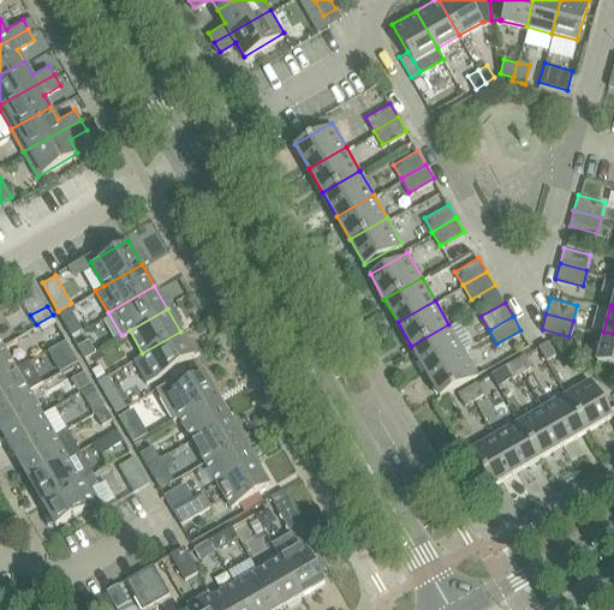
[(424,369),(462,347),(448,324),(411,346),(424,369)]
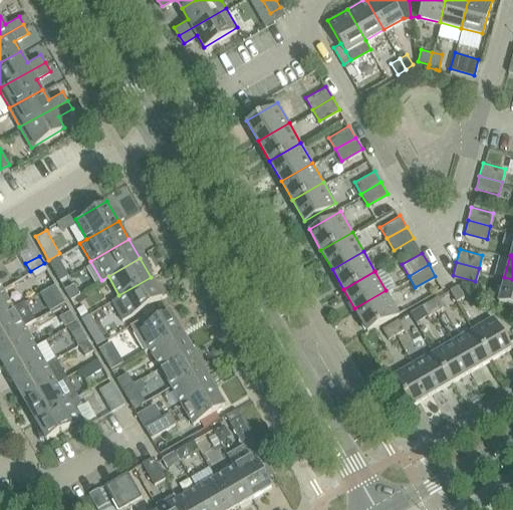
[(112,299),(116,307),(123,303),(131,314),(162,296),(151,277),(118,295),(112,299)]
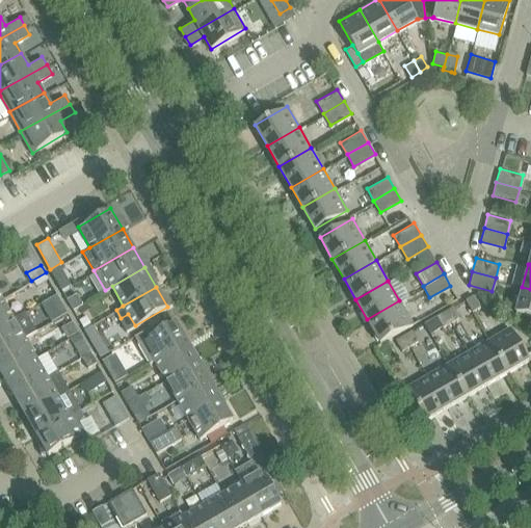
[(530,314),(530,289),(522,287),(515,311),(530,314)]
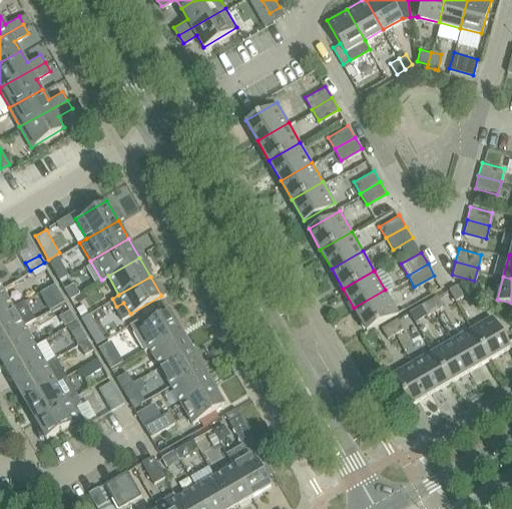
[(73,282),(64,287),(70,297),(79,292),(73,282)]
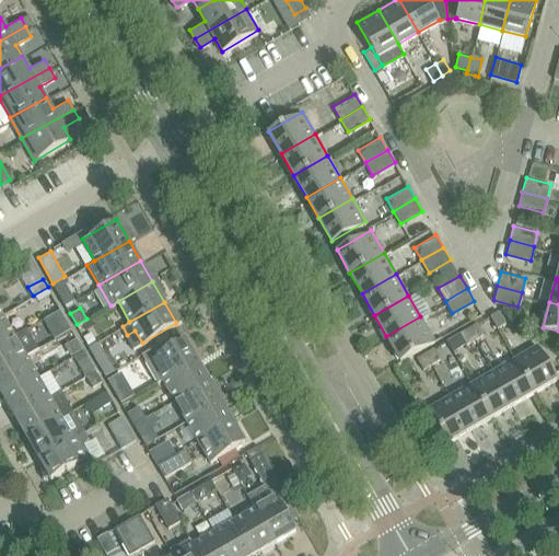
[(60,309),(45,316),(56,335),(70,327),(60,309)]
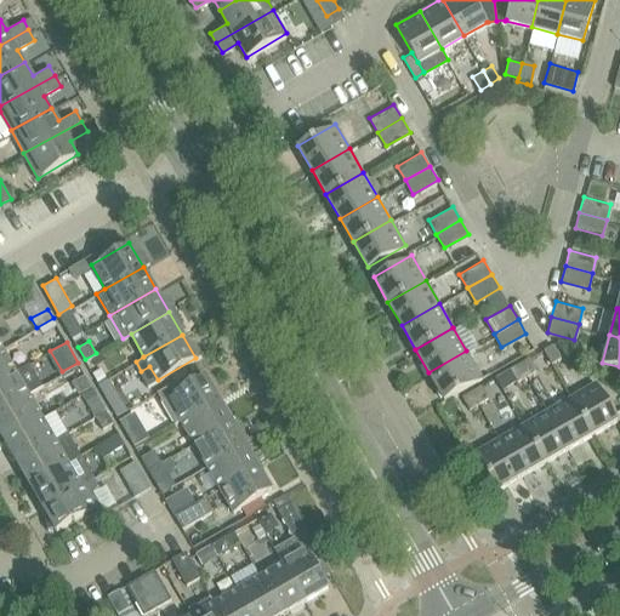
[(552,342),(542,347),(551,361),(559,355),(552,342)]
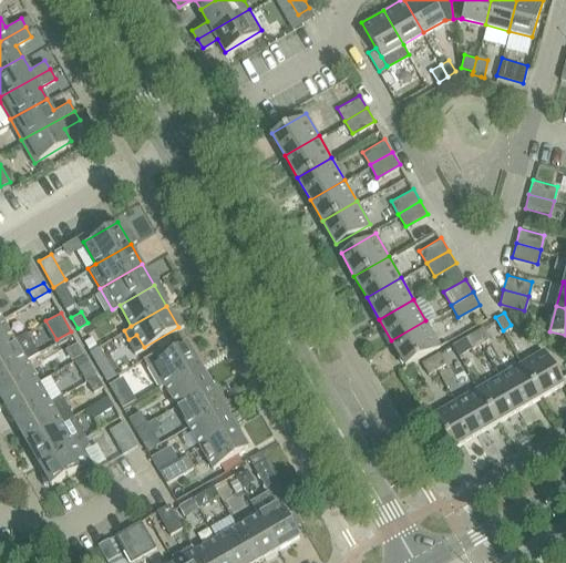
[(0,346),(14,338),(2,317),(0,318),(0,346)]
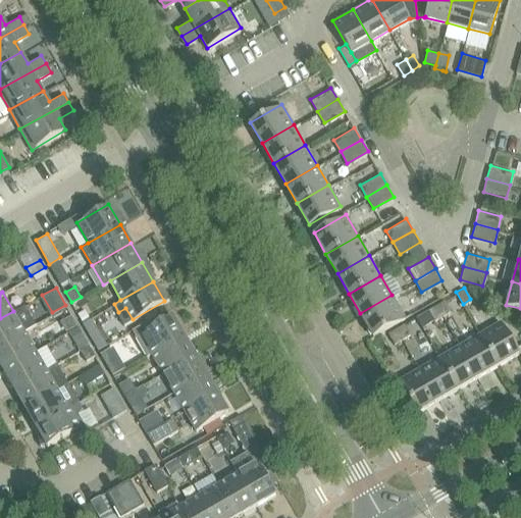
[(392,295),(360,313),(372,334),(405,316),(392,295)]
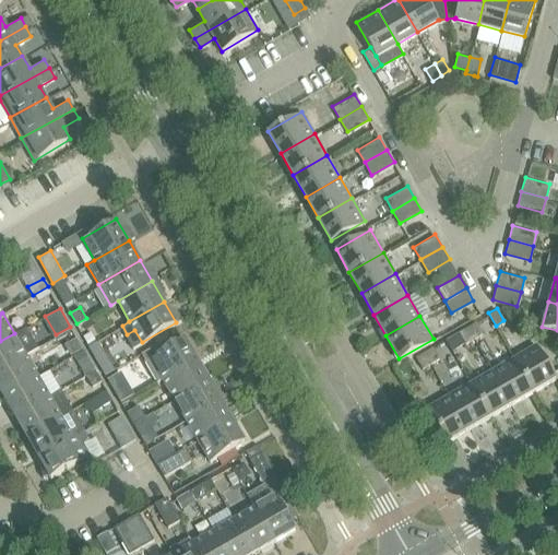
[(467,326),(474,337),(483,331),(476,320),(467,326)]
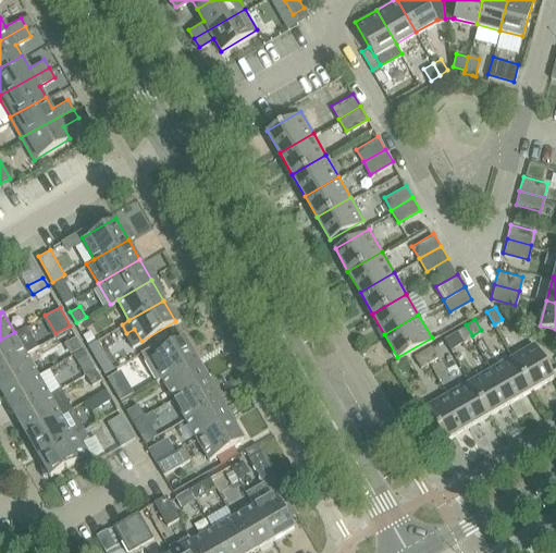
[(472,335),(466,324),(457,329),(464,340),(472,335)]
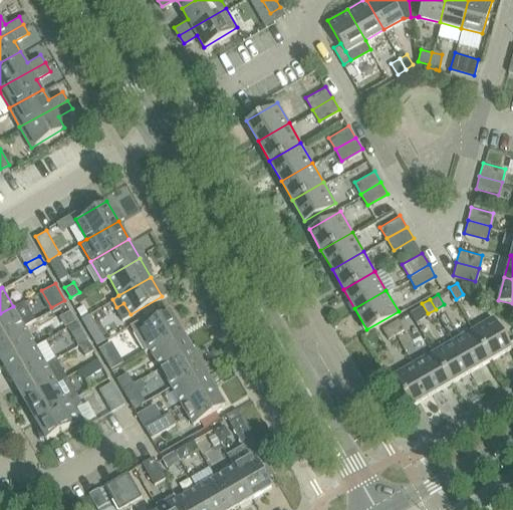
[(0,337),(23,325),(34,319),(23,300),(13,306),(0,313),(0,337)]
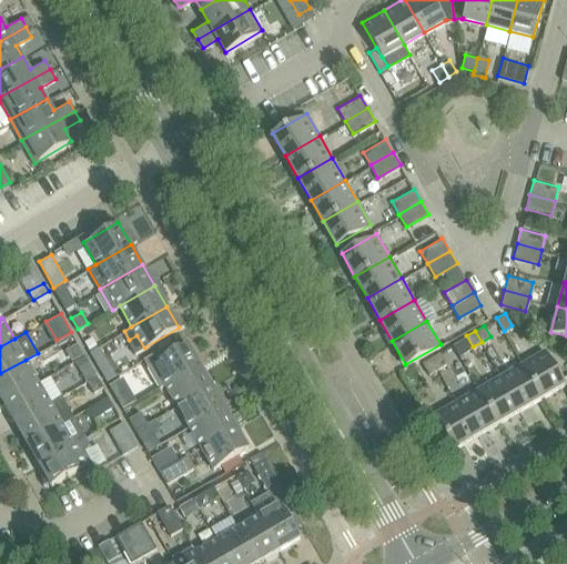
[(91,334),(83,339),(90,349),(97,344),(91,334)]
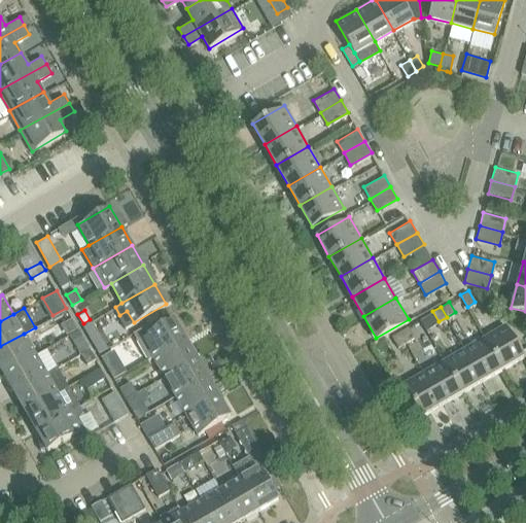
[(136,340),(147,359),(152,356),(185,338),(174,317),(164,323),(160,316),(133,332),(137,339),(136,340)]
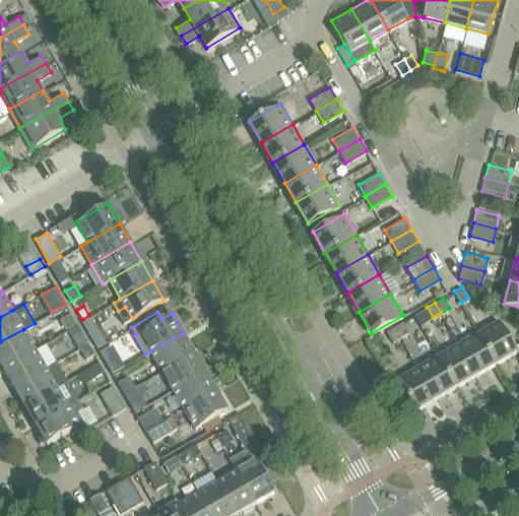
[(71,313),(60,319),(65,328),(76,322),(71,313)]
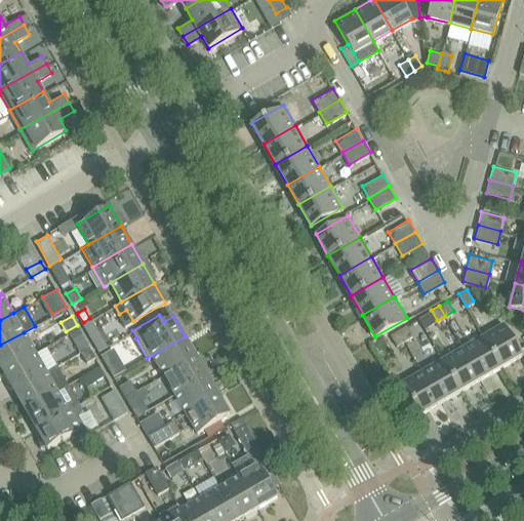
[(500,366),(521,354),(502,322),(482,333),(500,366)]
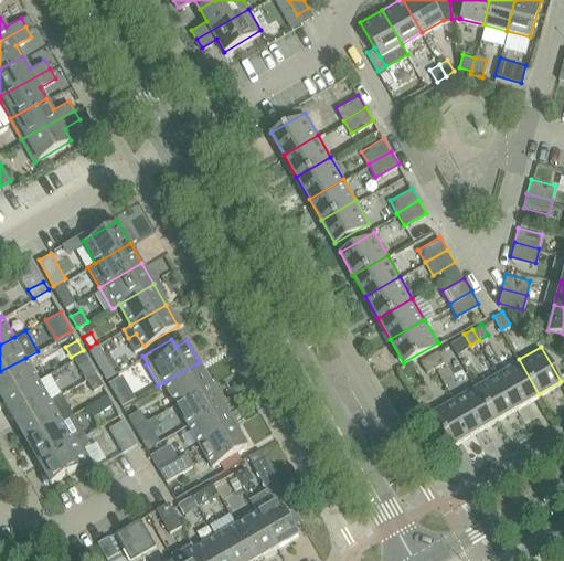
[(428,353),(435,366),(444,360),(437,349),(428,353)]
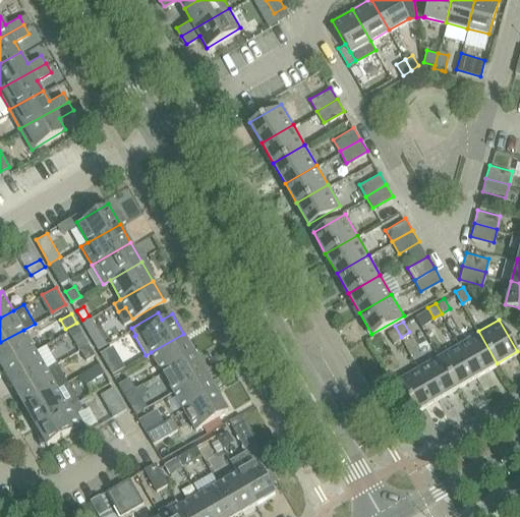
[(69,329),(77,345),(87,340),(77,325),(69,329)]
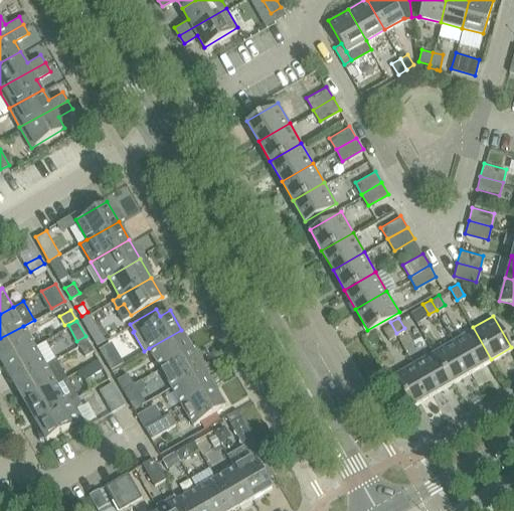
[(396,333),(390,322),(382,327),(388,337),(396,333)]
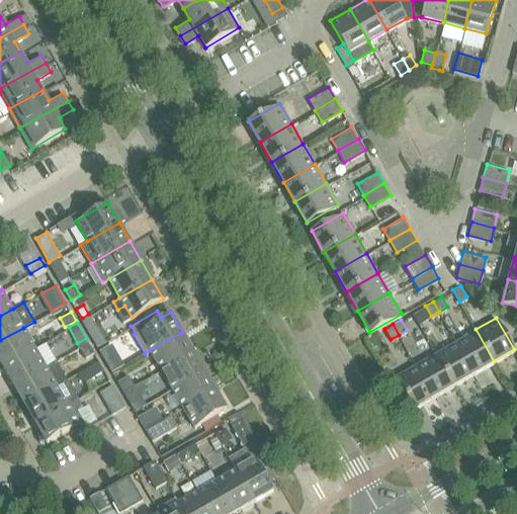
[(23,328),(0,340),(0,360),(3,365),(34,347),(23,328)]
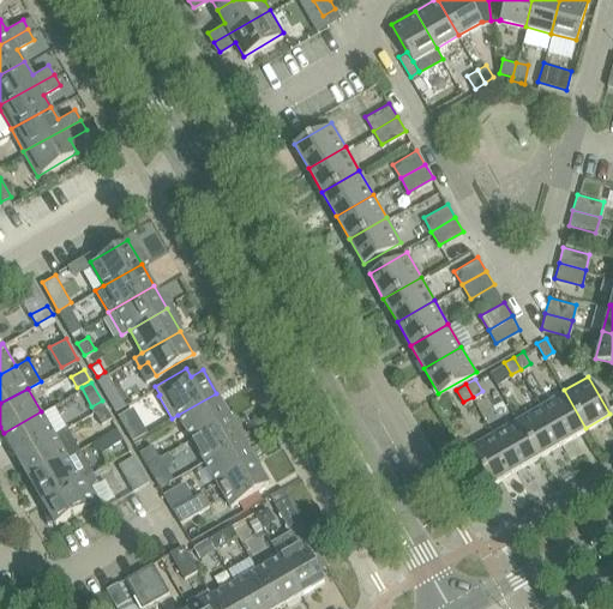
[(586,428),(564,390),(540,404),(562,441),(586,428)]
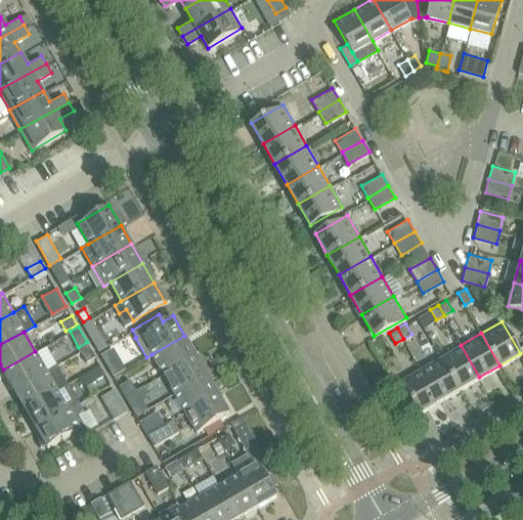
[(100,335),(92,339),(98,349),(105,344),(100,335)]
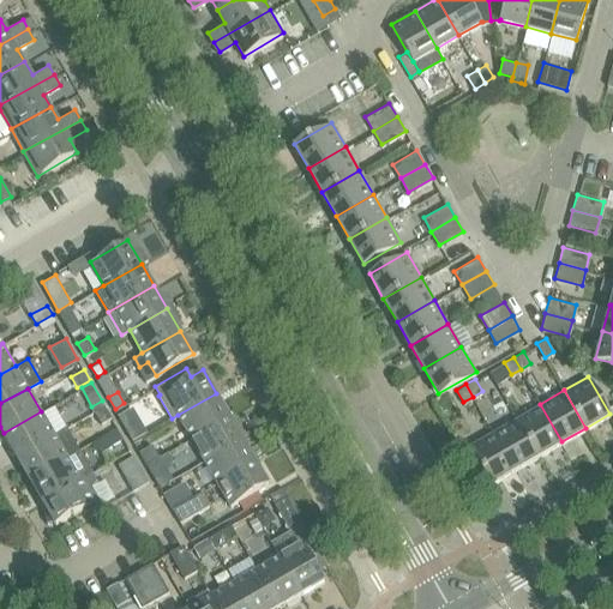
[(191,438),(229,415),(216,393),(178,415),(191,438)]
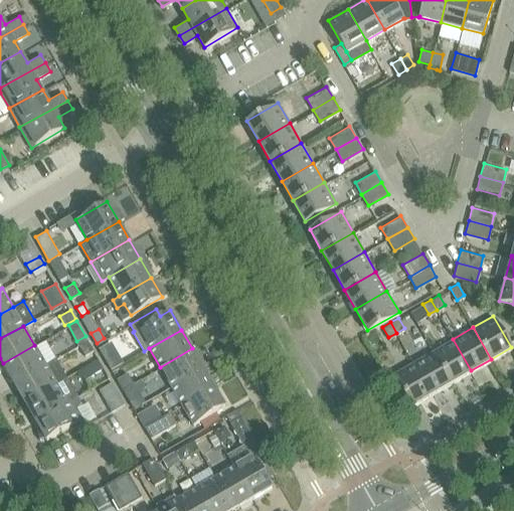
[(88,339),(78,344),(84,354),(94,350),(88,339)]
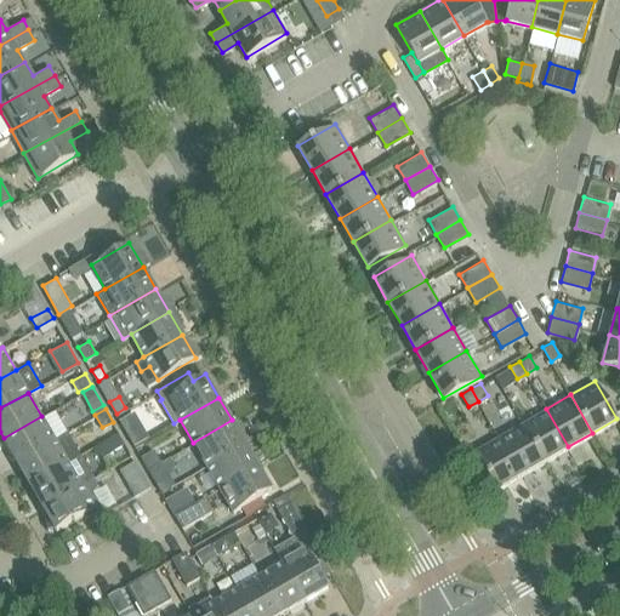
[(522,422),(544,460),(568,446),(546,409),(522,422)]
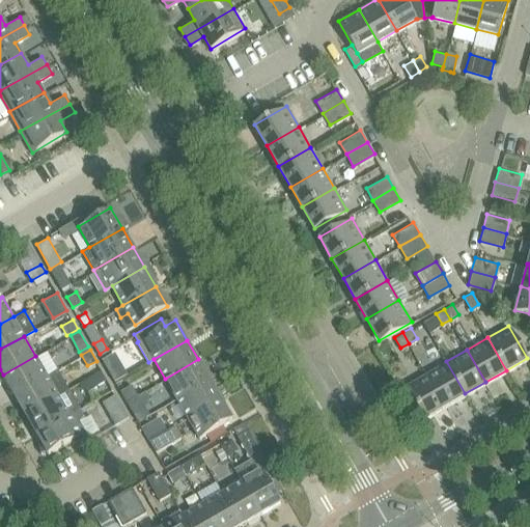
[(14,393),(47,375),(35,356),(3,375),(14,393)]
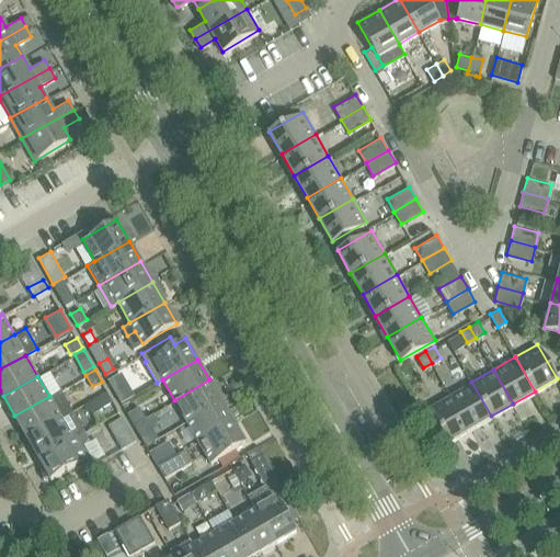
[(186,420),(221,400),(209,379),(174,400),(186,420)]
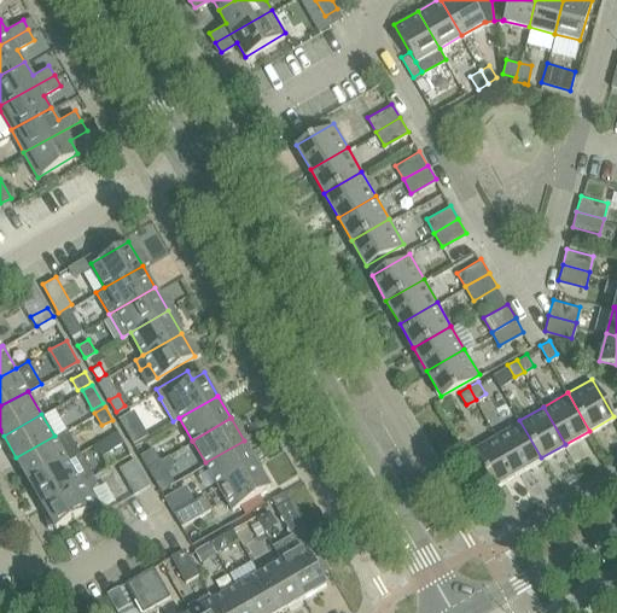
[(496,433),(518,472),(541,457),(519,420),(496,433)]
